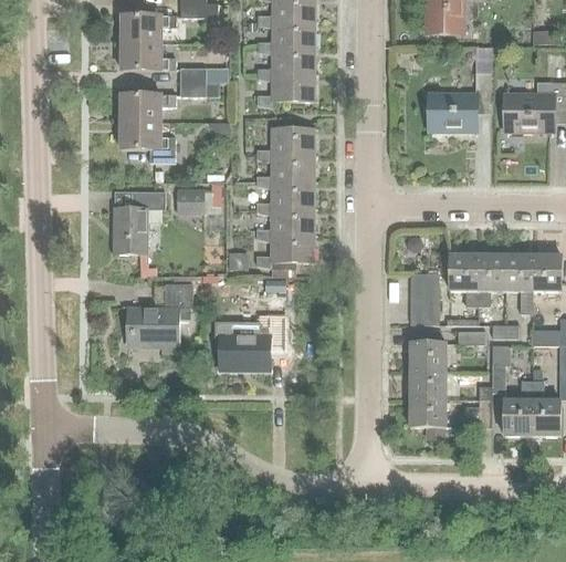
[(271,28),(271,21),(314,22),(314,0),(271,0),(271,2),(271,16),(258,16),(258,24),(271,28)]
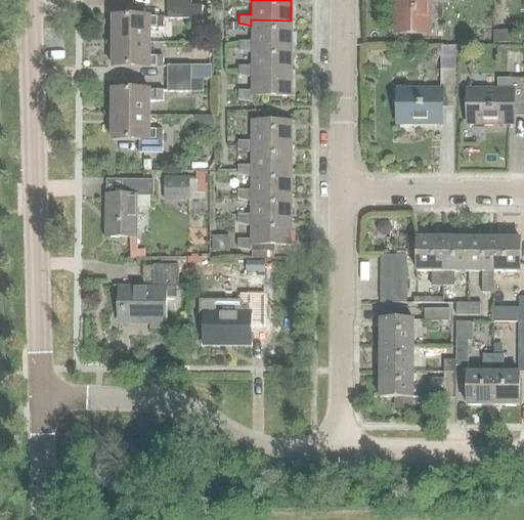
[(392,0),(392,29),(432,29),(432,0),(392,0)]
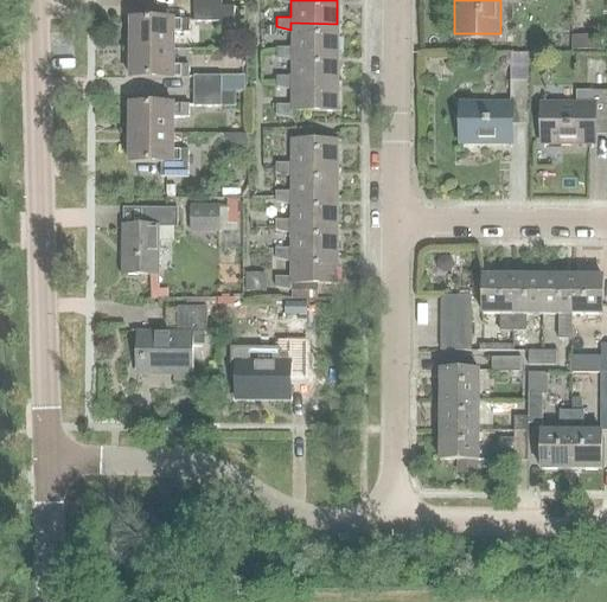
[(221,4),(192,4),(192,18),(232,18),(232,4),(221,4)]
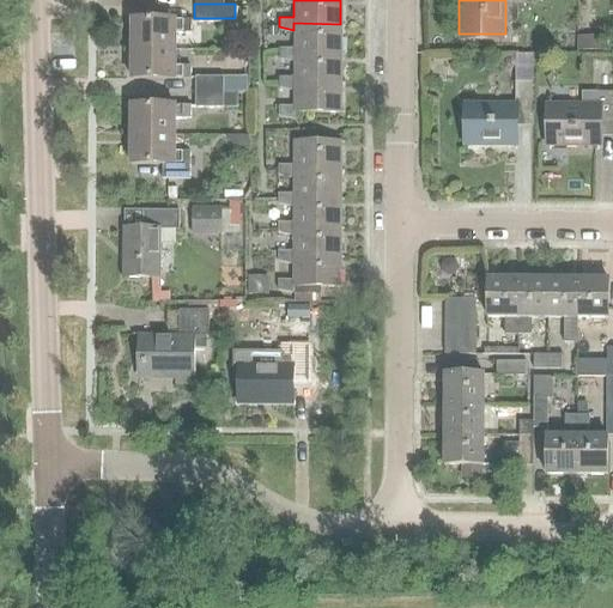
[(131,17),(129,47),(174,47),(174,30),(189,30),(189,17),(131,17)]
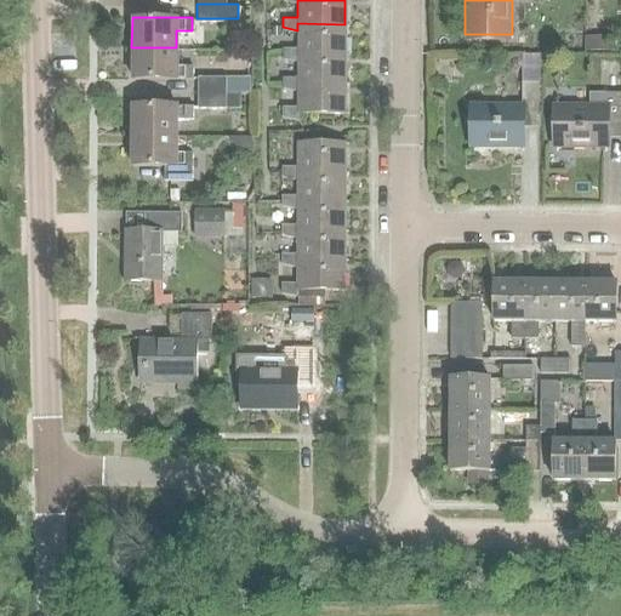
[(297,60),(297,52),(345,53),(345,24),(297,23),(297,30),(297,46),(283,46),(283,56),(297,60)]
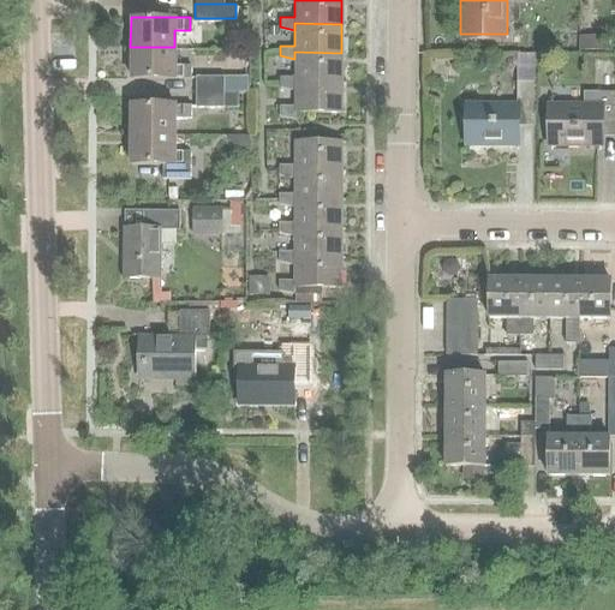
[(580,47),(608,47),(608,36),(580,36),(580,47)]
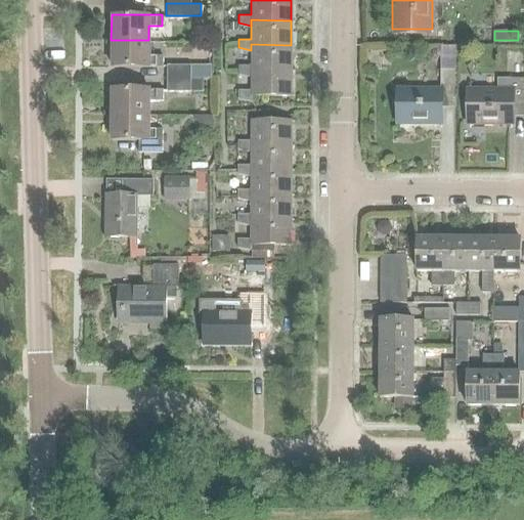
[(148,40),(111,40),(111,65),(163,66),(163,54),(148,54),(148,40)]
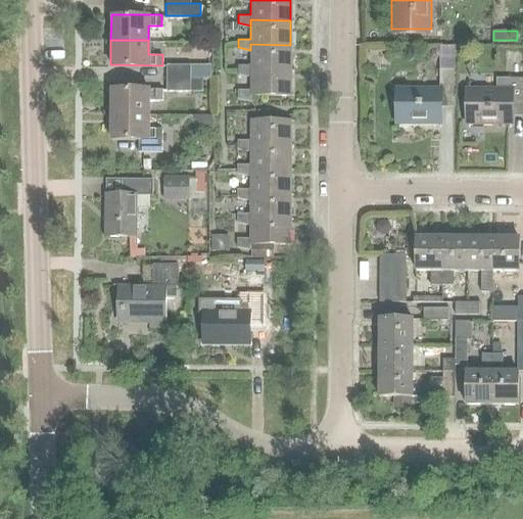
[(439,43),(439,67),(455,67),(455,44),(439,43)]
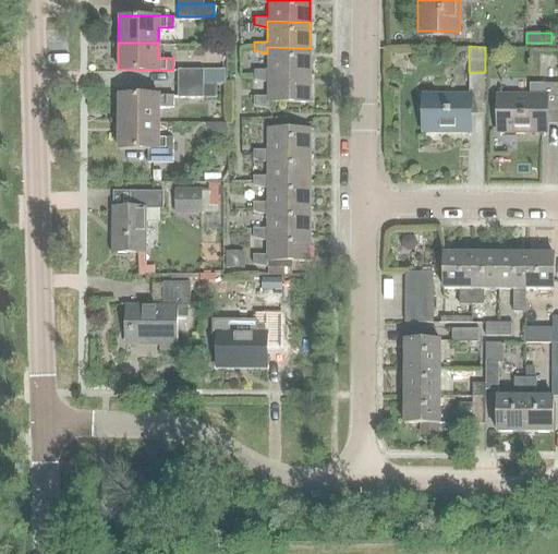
[(310,48),(267,47),(267,53),(267,67),(254,67),(254,77),(267,80),(267,74),(310,74),(310,48)]
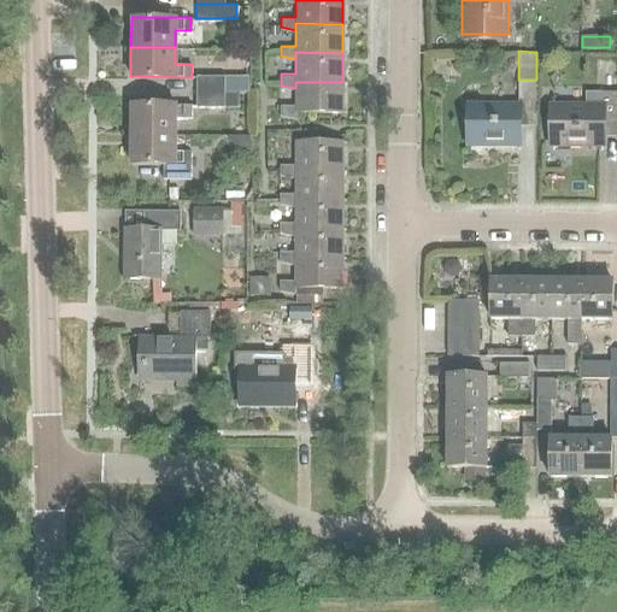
[(195,75),(195,90),(224,90),(224,75),(195,75)]
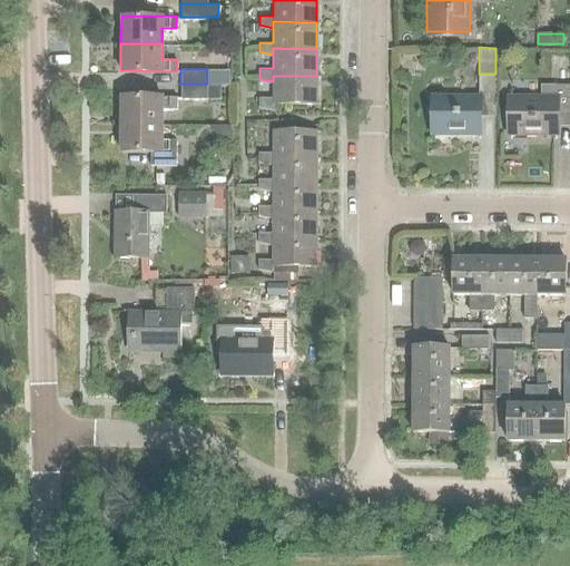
[(478,90),(434,90),(433,135),(480,135),(480,114),(494,114),(495,74),(479,74),(478,90)]
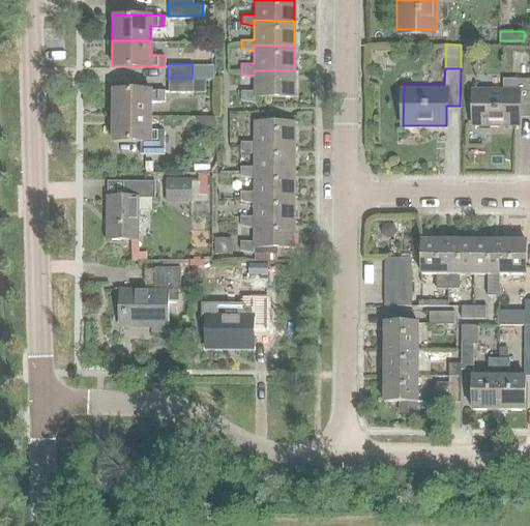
[(254,70),(254,76),(254,89),(241,89),(241,97),(255,100),(255,95),(294,95),(294,70),(254,70)]
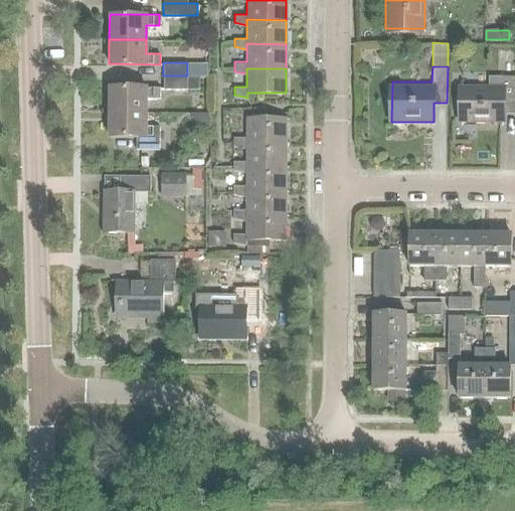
[(488,82),(462,82),(462,122),(502,122),(502,112),(514,111),(514,74),(488,74),(488,82)]
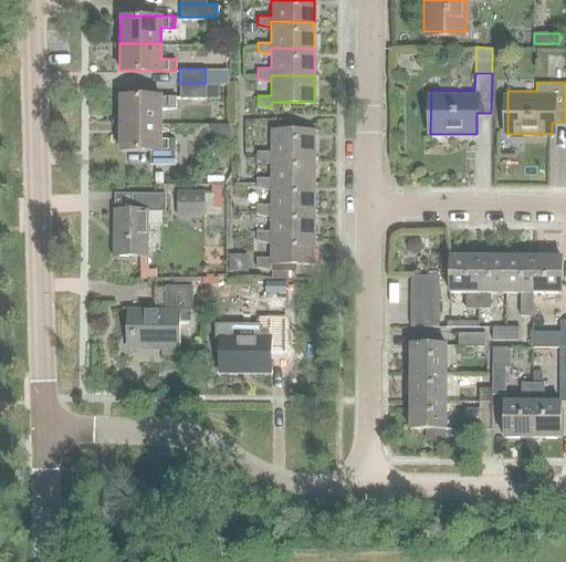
[(218,83),(206,83),(179,83),(179,96),(218,96),(218,83)]
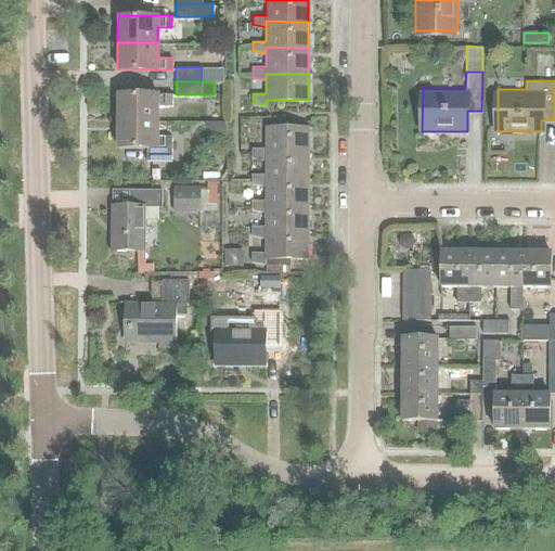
[(117,92),(116,119),(157,119),(157,104),(171,105),(172,93),(117,92)]
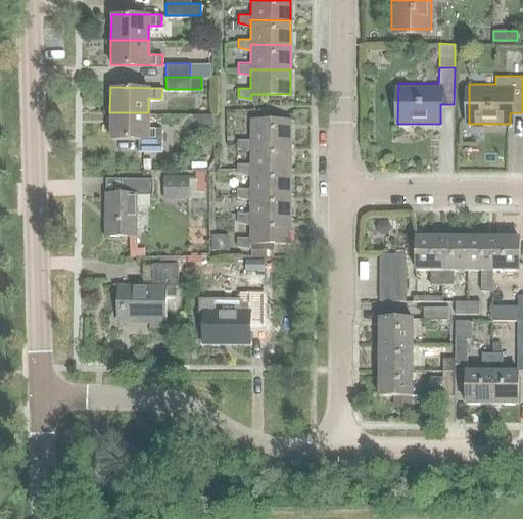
[(237,146),(250,150),(250,144),(290,144),(290,119),(276,118),(276,108),(258,107),(258,118),(250,118),(250,138),(238,138),(237,146)]
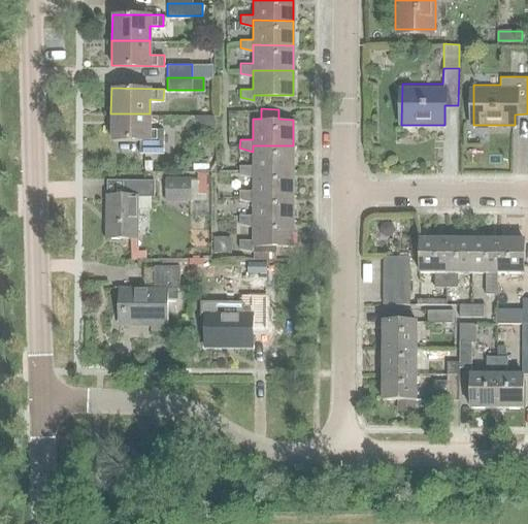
[(150,113),(110,113),(110,139),(138,140),(138,152),(162,152),(163,128),(150,127),(150,113)]
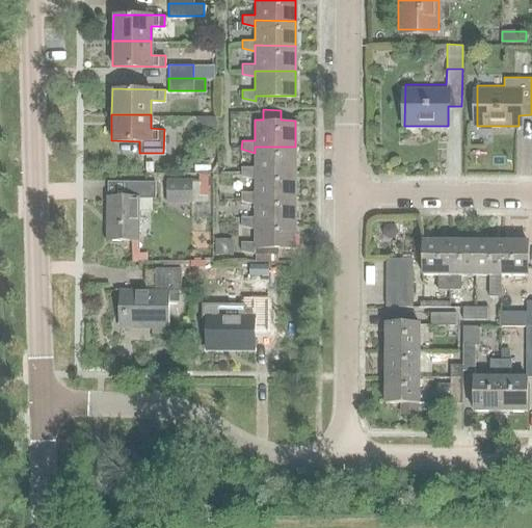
[(295,147),(255,147),(255,153),(255,166),(241,166),(241,175),(255,178),(255,172),(294,172),(295,147)]
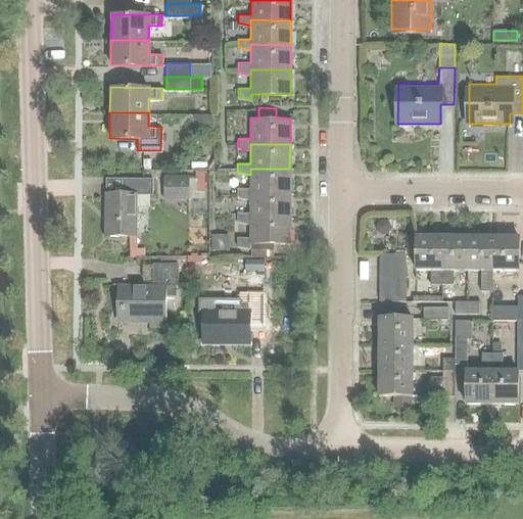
[(205,189),(205,169),(196,169),(196,189),(205,189)]
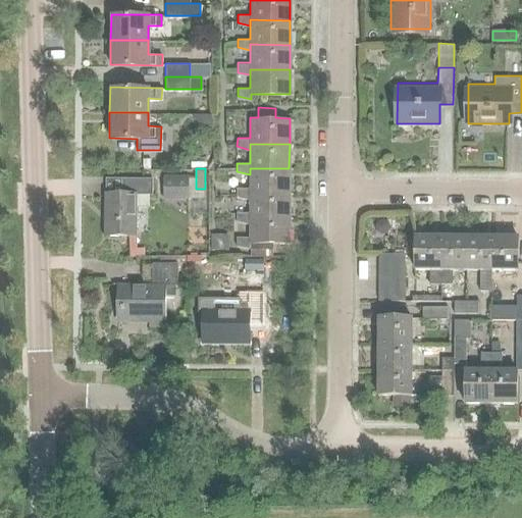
[(250,168),(250,174),(250,187),(237,187),(237,195),(250,199),(249,193),(289,193),(289,168),(250,168)]
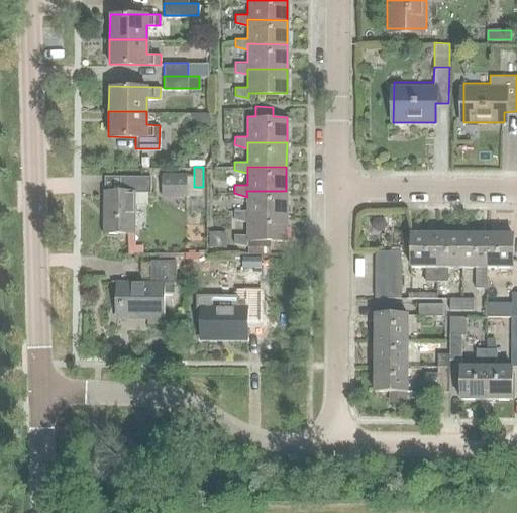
[(186,194),(186,174),(162,174),(162,194),(186,194)]
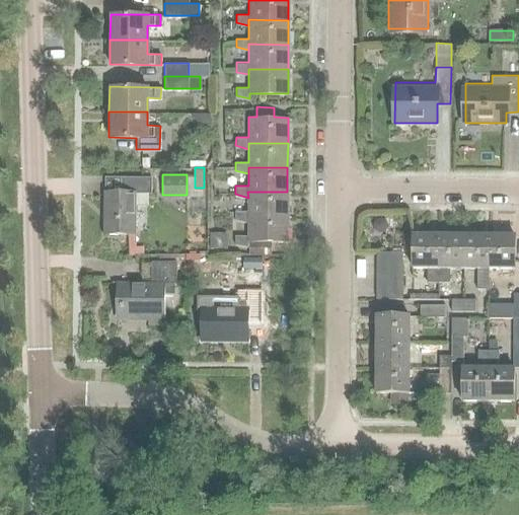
[(121,191),(104,191),(103,232),(135,233),(135,193),(151,193),(151,176),(121,176),(121,191)]
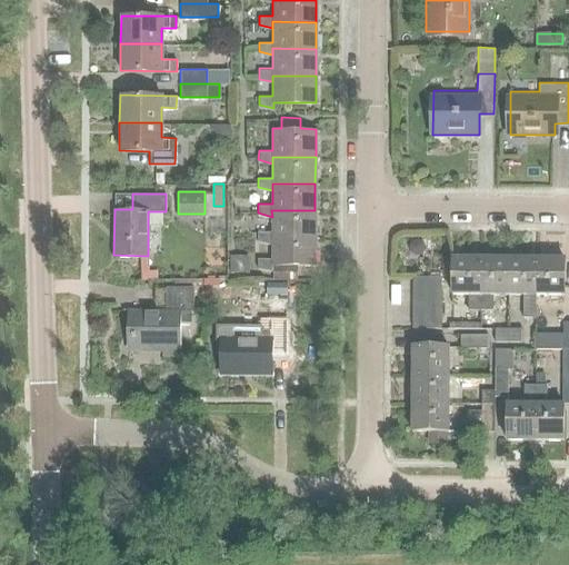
[(272,243),(272,236),(315,236),(315,210),(271,210),(272,217),(271,230),(258,230),(258,239),(272,243)]
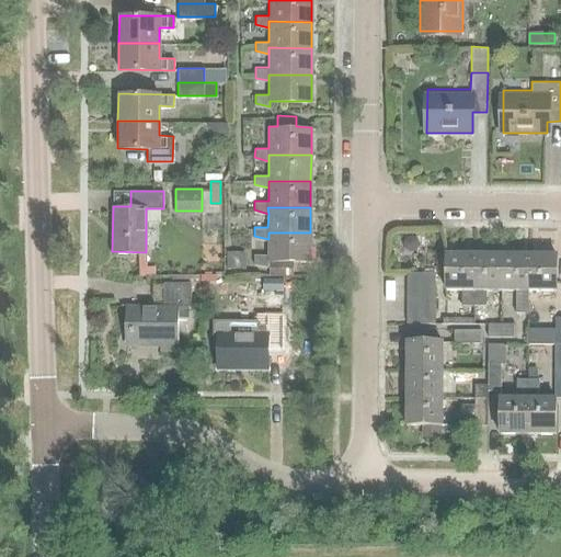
[(310,261),(310,232),(268,232),(268,239),(268,254),(254,254),(254,263),(268,266),(268,261),(294,261),(310,261)]
